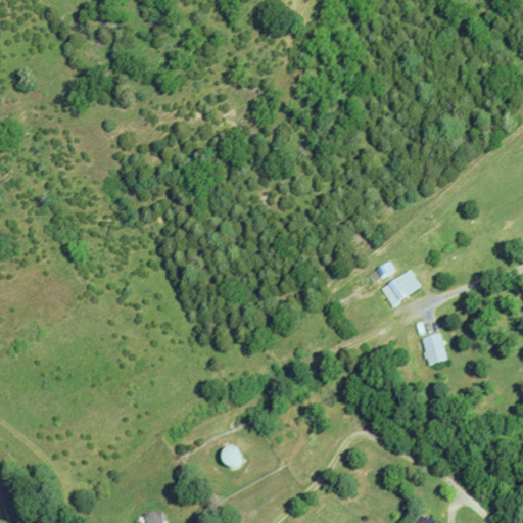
[(371,277),(376,285),(395,273),(390,265),(371,277)]
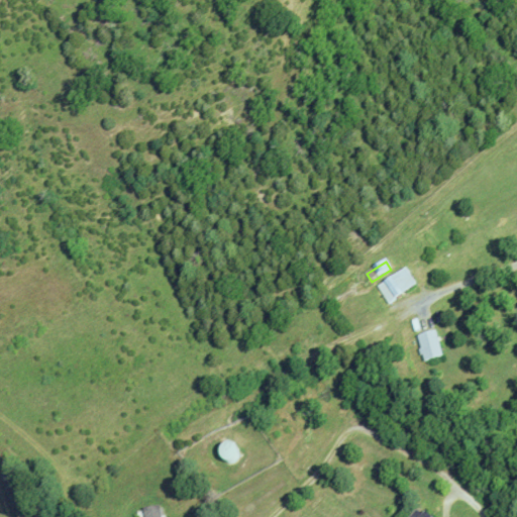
[(417,285),(390,304),(377,286),(404,267),(417,285)]
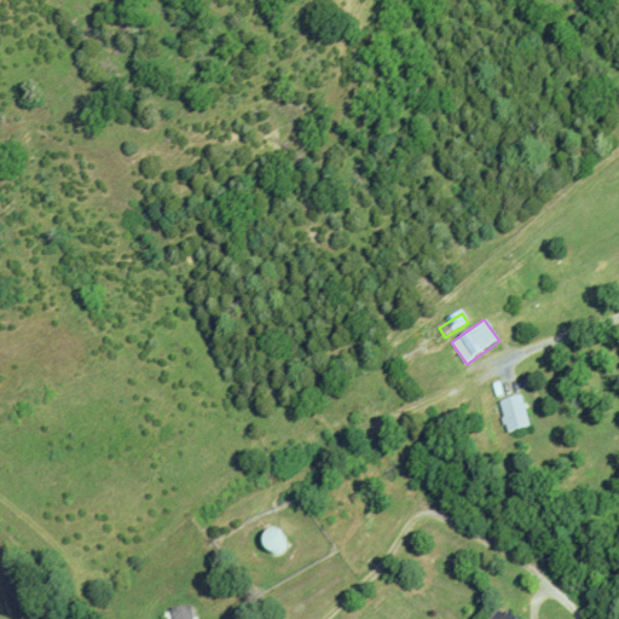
[(503,401),(525,397),(532,426),(510,431),(503,401)]
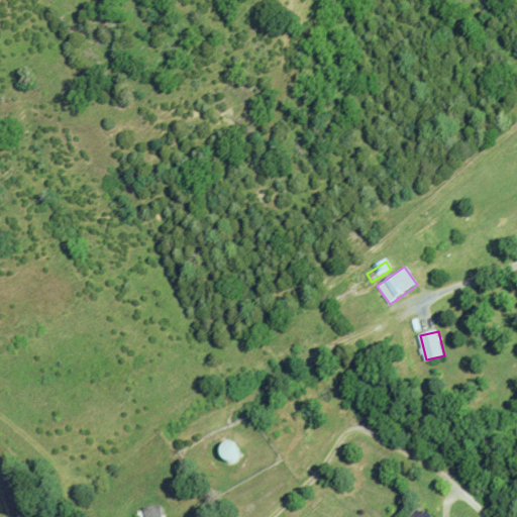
[(218,453),(229,468),(239,459),(229,445),(218,453)]
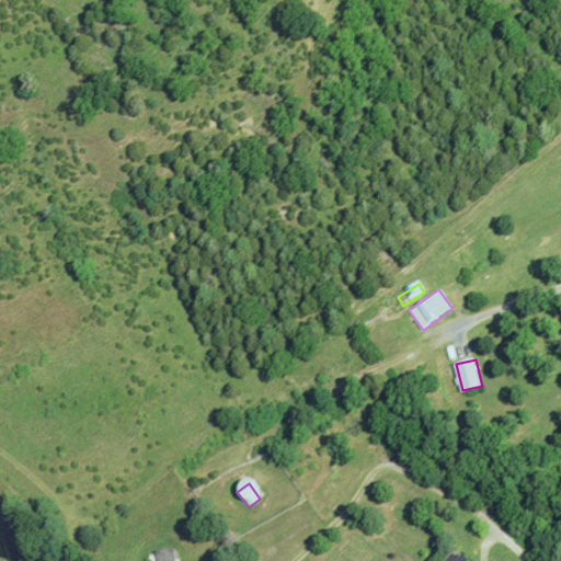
[(176,560),(157,560),(157,552),(176,550),(176,560)]
